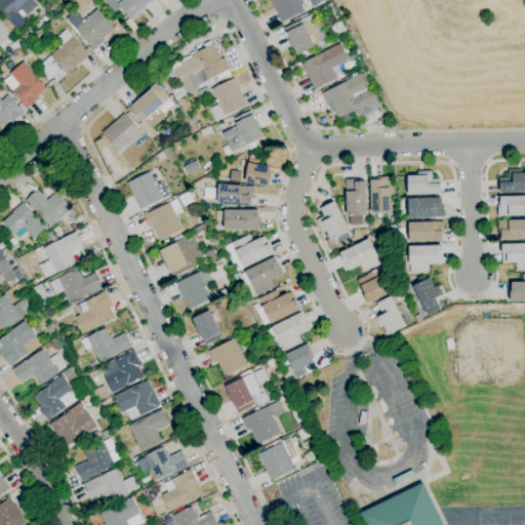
[(16,31),(0,10),(0,0),(32,0),(37,7),(24,19),(27,23),(16,31)]
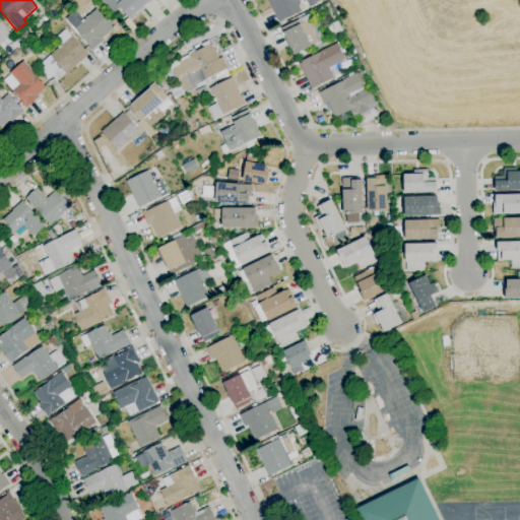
[(130,20),(129,19),(130,19),(123,12),(117,17),(113,12),(112,12),(103,1),(104,0),(151,0),(152,1),(143,8),(144,9),(130,20)]
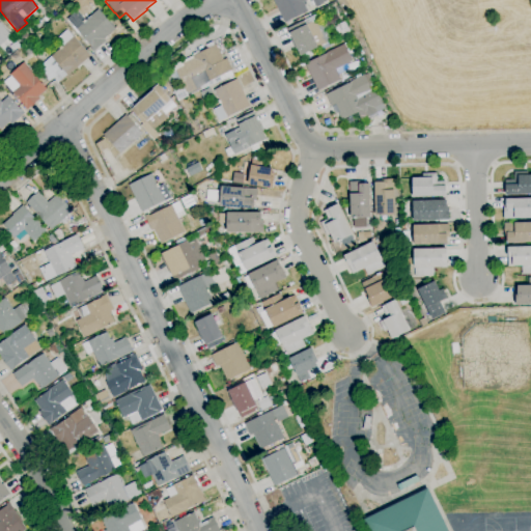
[(284,23),(273,0),(324,0),(325,1),(323,2),(324,3),(315,7),(311,0),(309,0),(303,3),(307,12),(284,23)]
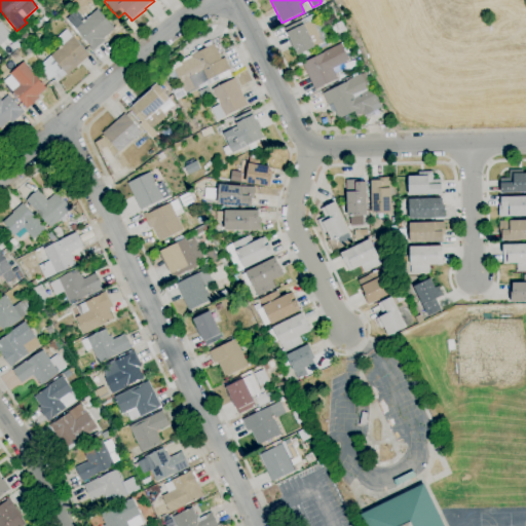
[(92,51),(89,48),(90,48),(65,21),(76,10),(84,21),(97,9),(114,29),(103,40),(104,41),(92,51)]
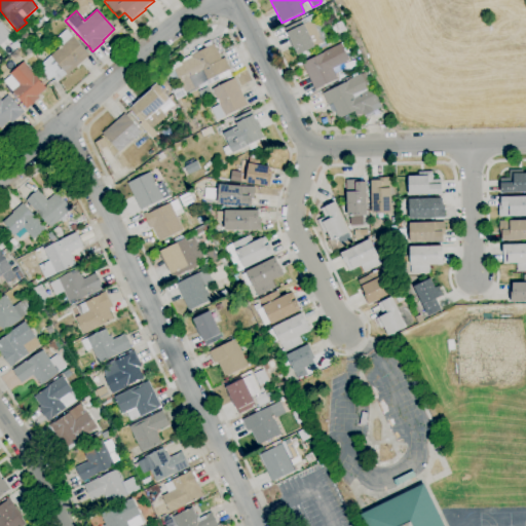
[(302,59),(300,54),(298,57),(285,29),(300,21),(314,13),(328,41),(315,47),(307,51),(309,55),(302,59)]
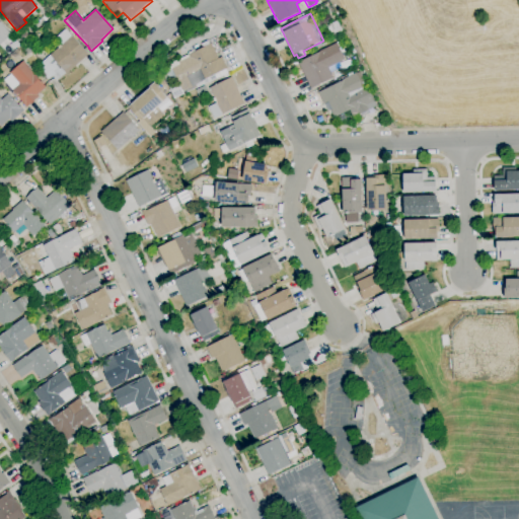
[(322,29),(317,16),(323,14),(328,26),(322,29)]
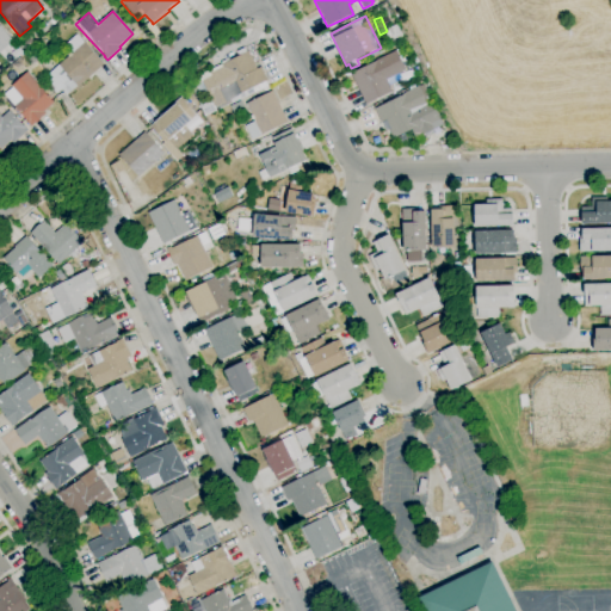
[(0,54),(0,26),(13,43),(0,54)]
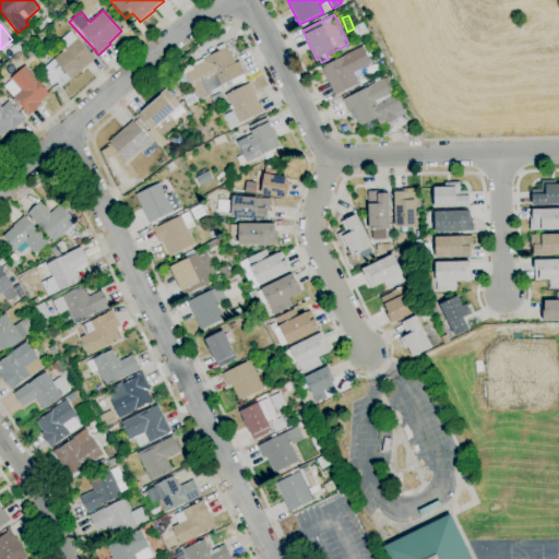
[(60,87),(56,82),(51,86),(43,69),(62,51),(64,49),(64,50),(67,48),(60,40),(70,32),(78,39),(95,59),(71,81),(70,79),(60,87)]
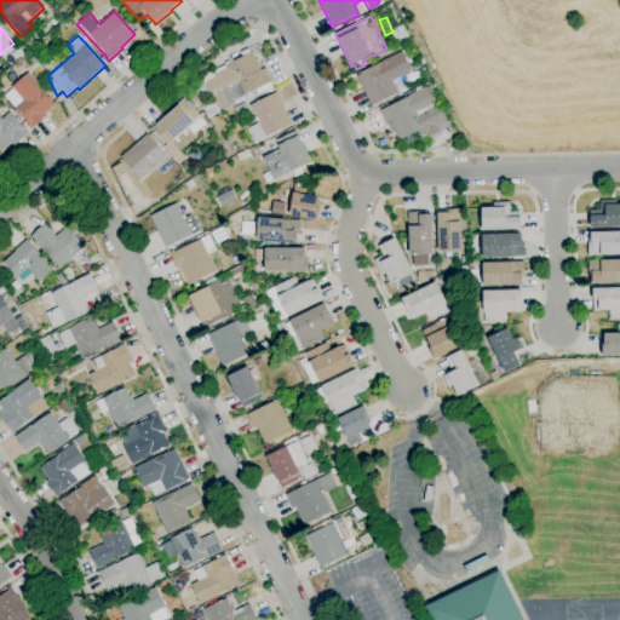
[(27,52),(21,47),(29,39),(34,45),(27,52)]
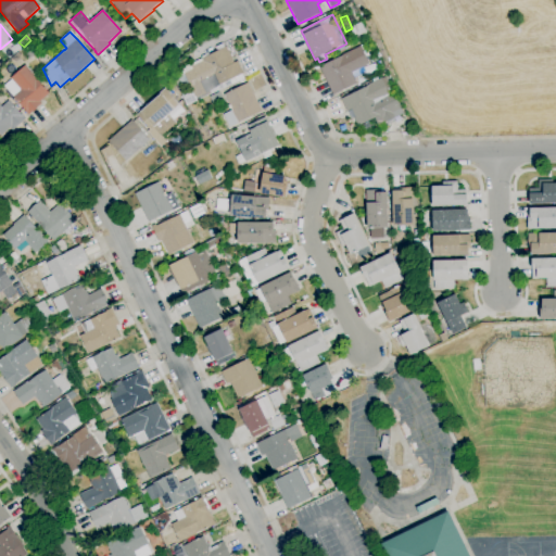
[(15,54),(11,49),(16,43),(21,49),(15,54)]
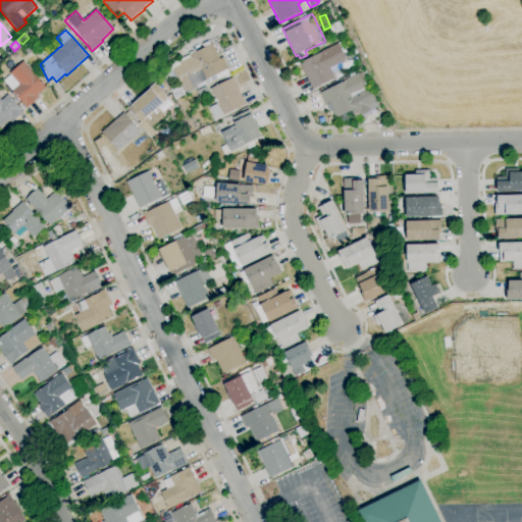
[(312,90),(299,63),(303,61),(301,59),(304,58),(304,57),(308,55),(309,58),(321,53),(321,52),(341,42),(346,52),(345,53),(347,57),(346,58),(347,60),(330,68),(334,79),(312,90)]
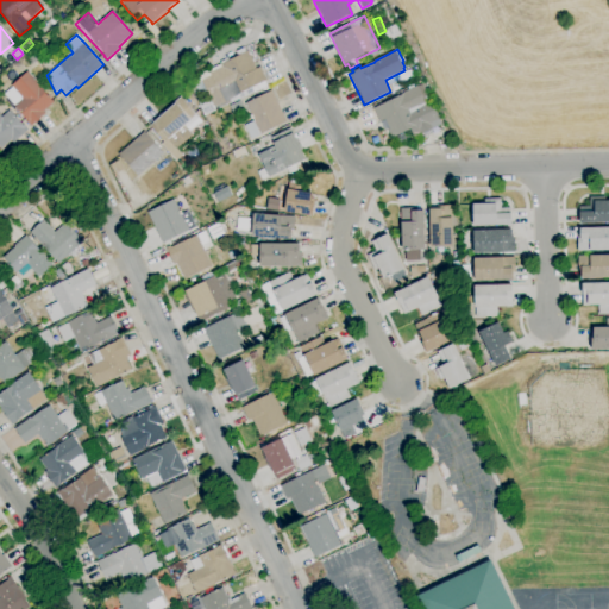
[(200,76),(199,75),(248,51),(257,69),(261,68),(267,81),(237,95),(237,96),(230,100),(231,102),(219,108),(218,106),(214,108),(206,92),(203,93),(203,92),(201,93),(200,92),(196,93),(193,86),(198,83),(200,76)]
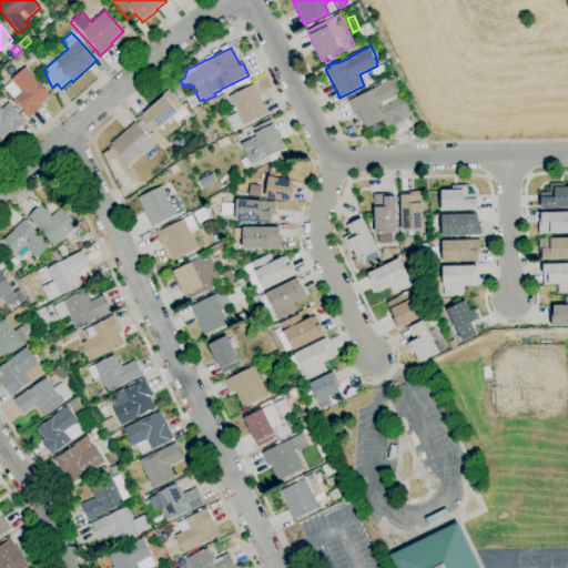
[(29,119),(12,100),(13,99),(3,89),(11,82),(10,80),(26,67),(38,81),(37,81),(50,97),(40,104),(42,107),(29,119)]
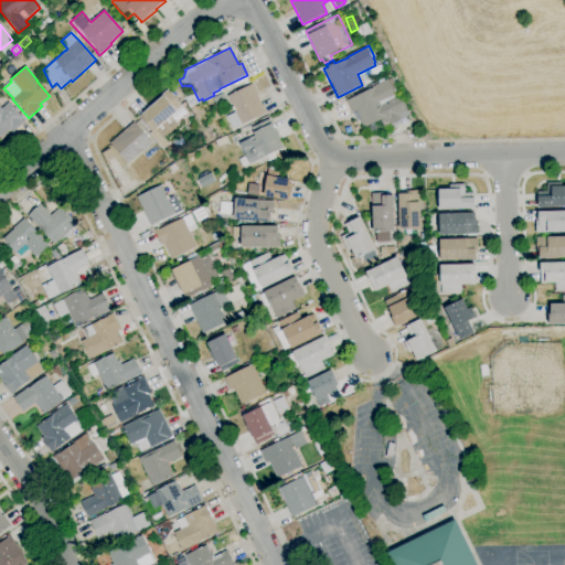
[(369,135),(365,127),(363,128),(355,112),(352,114),(345,100),(374,87),(373,86),(387,80),(395,97),(400,95),(409,116),(391,125),(390,123),(388,124),(387,120),(386,121),(387,124),(383,126),(380,120),(373,124),(376,130),(369,135)]
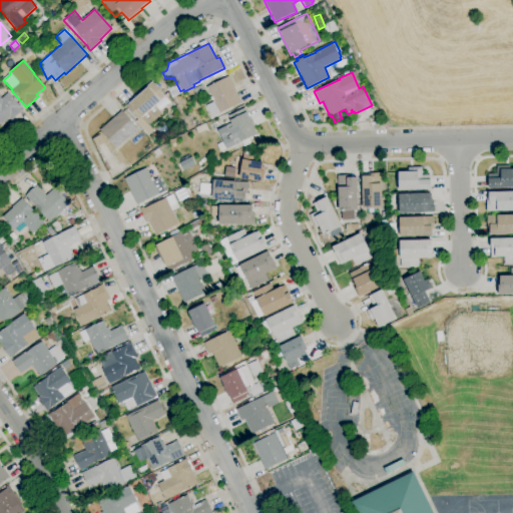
[(211,118),(205,106),(213,102),(212,100),(211,100),(210,98),(211,97),(206,88),(228,76),(241,102),(218,114),(211,118)]
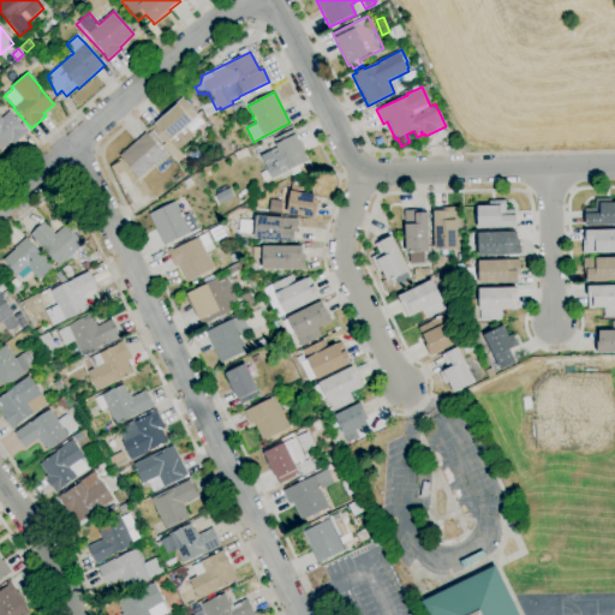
[(178,150),(169,141),(166,144),(150,127),(168,112),(167,111),(181,99),(198,117),(203,123),(191,133),(195,137),(178,150)]
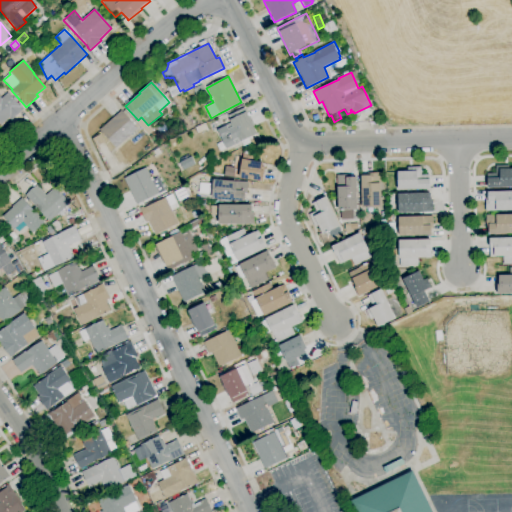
[(197,98),(193,89),(202,85),(205,93),(197,98)]
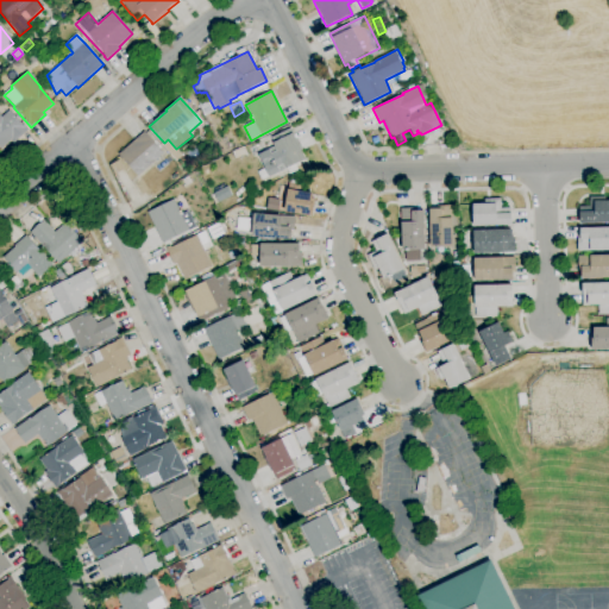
[(0,149),(0,115),(1,118),(10,111),(23,126),(24,125),(29,131),(13,144),(11,140),(0,149)]
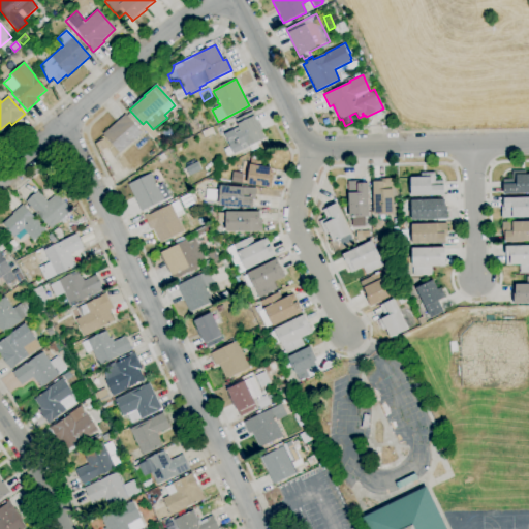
[(234,155),(224,135),(238,128),(237,125),(237,124),(236,121),(236,120),(252,112),(257,122),(258,122),(263,130),(261,131),(266,139),(248,148),(234,155)]
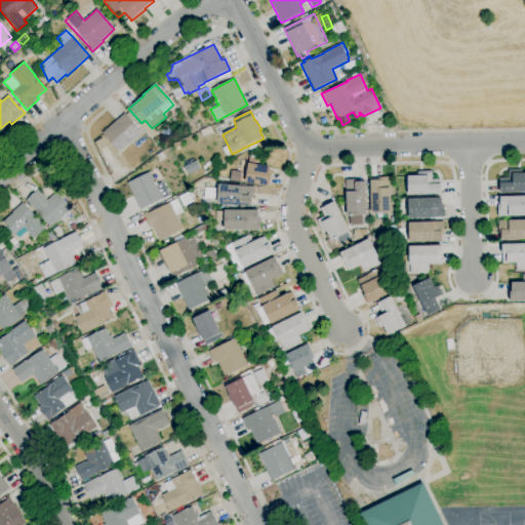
[(119,153),(103,133),(124,114),(140,132),(119,153)]
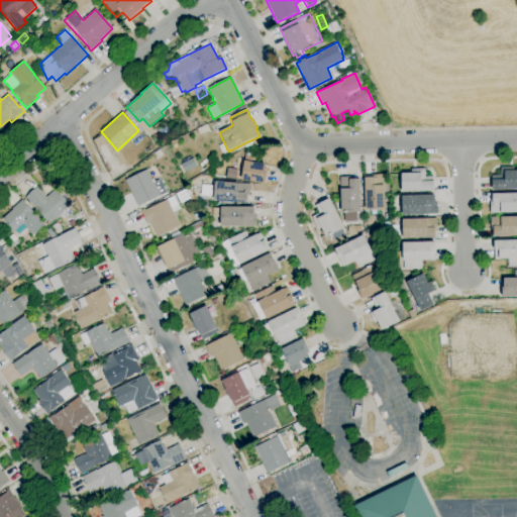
[(200,135),(197,129),(207,125),(209,131),(200,135)]
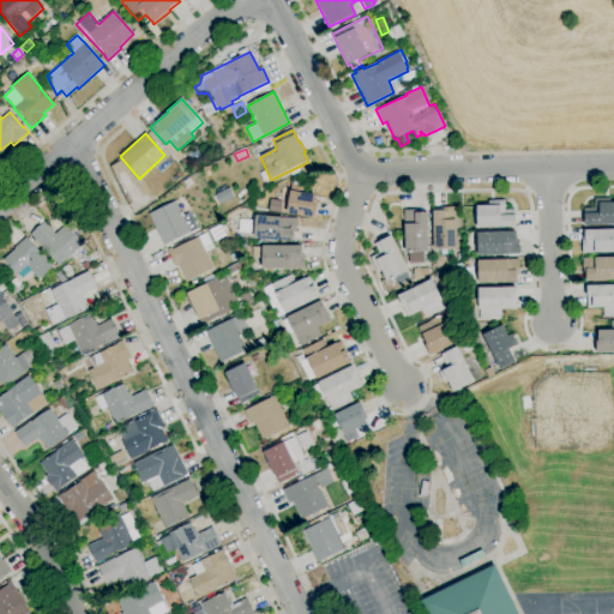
[(116,176),(110,167),(120,162),(126,172),(116,176)]
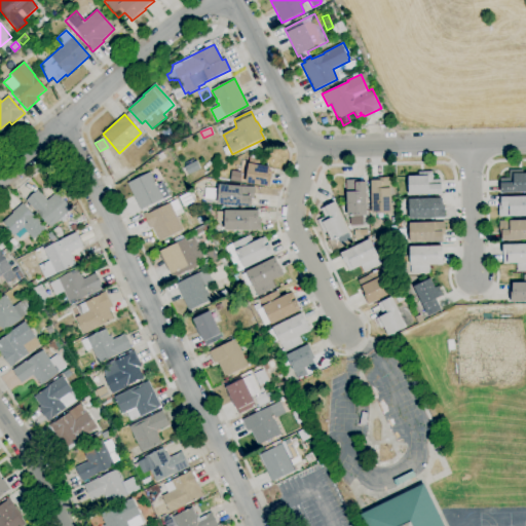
[(159,161),(157,156),(162,152),(165,157),(159,161)]
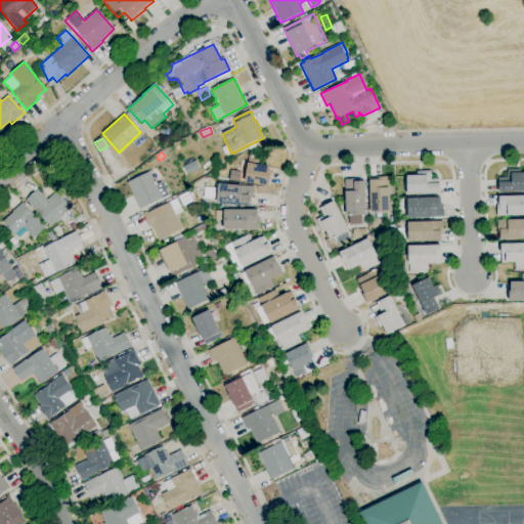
[(268,186),(245,183),(248,164),(249,156),(251,157),(251,154),(256,155),(254,165),(269,167),(268,171),(271,172),(268,186)]
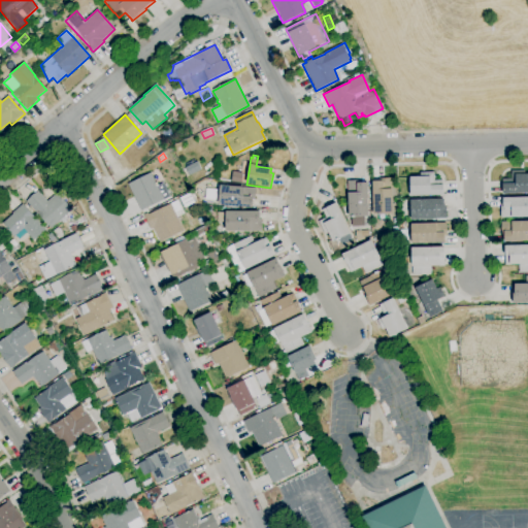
[(527,194),(502,194),(502,179),(512,179),(512,171),(525,170),(525,175),(527,175),(527,194)]
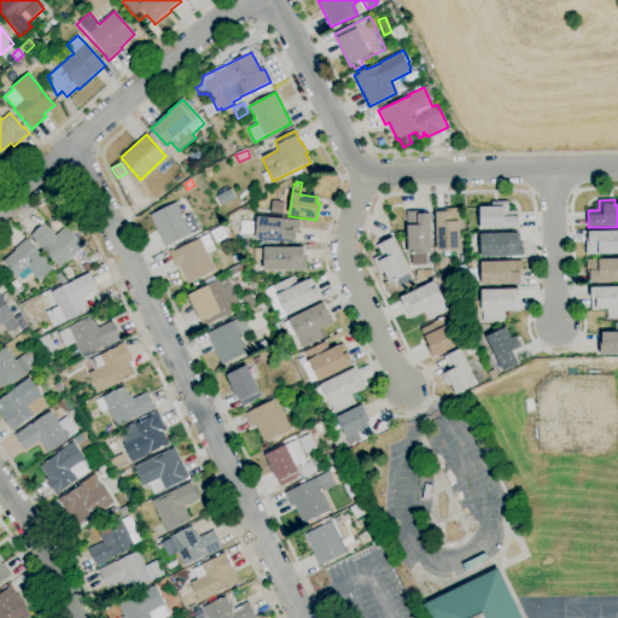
[(283,215),(270,214),(272,202),(284,203),(283,215)]
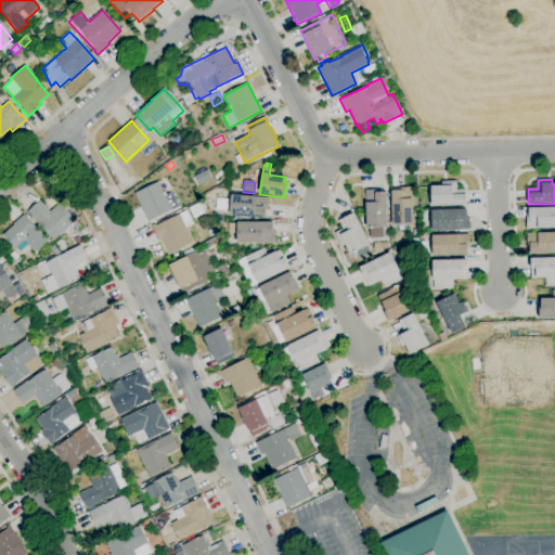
[(431,206),(430,186),(441,186),(441,182),(456,181),(456,190),(465,190),(466,206),(431,206)]
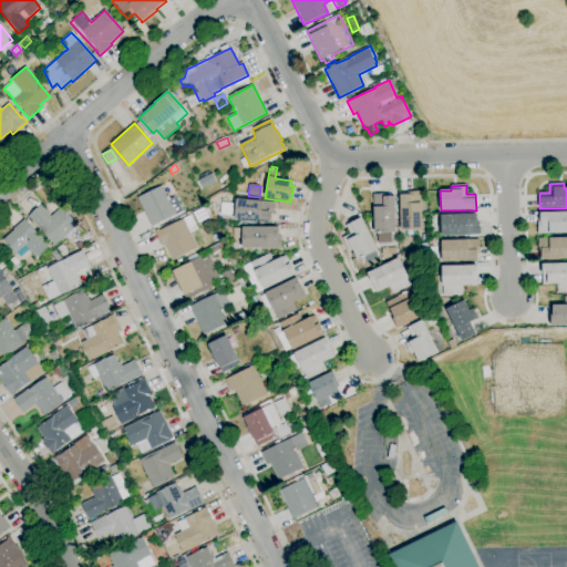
[(151,227),(137,198),(162,186),(166,197),(167,197),(169,199),(175,197),(183,212),(151,227)]
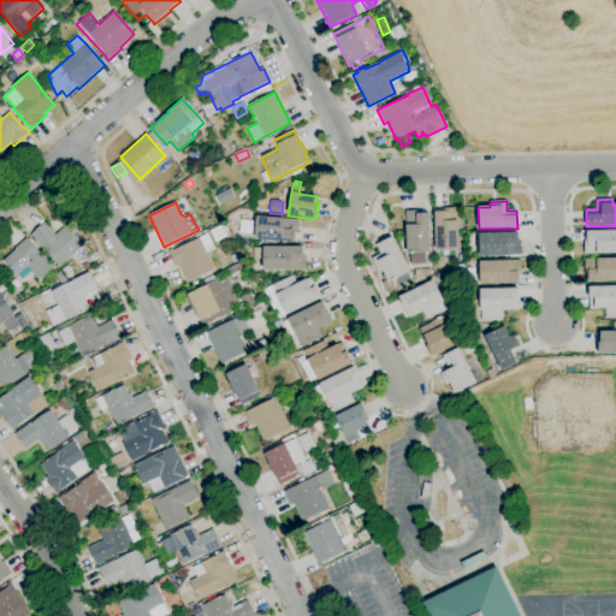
[(436,250),(434,213),(442,212),(442,209),(457,208),(457,224),(458,250),(436,250)]
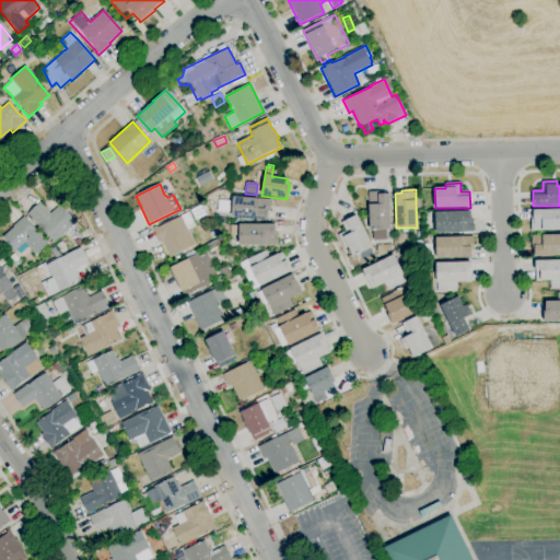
[(369,231),(369,193),(381,191),(381,195),(389,195),(391,231),(369,231)]
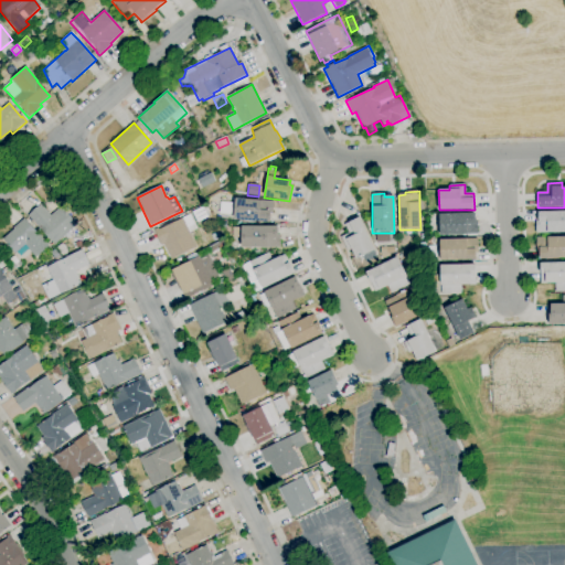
[(269,223),(233,220),(235,199),(260,201),(260,200),(274,202),(273,214),(270,214),(269,223)]
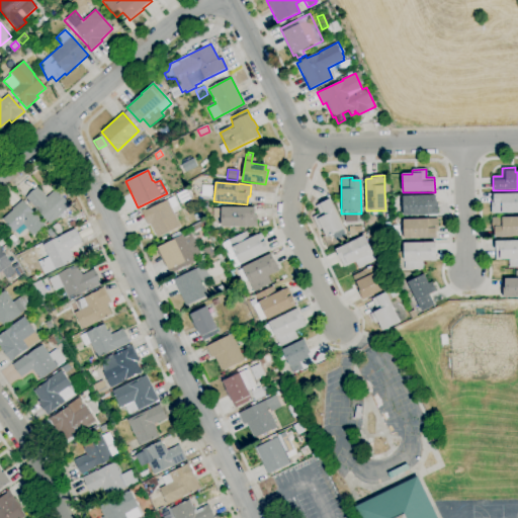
[(211,197),(201,196),(202,185),(212,186),(211,197)]
